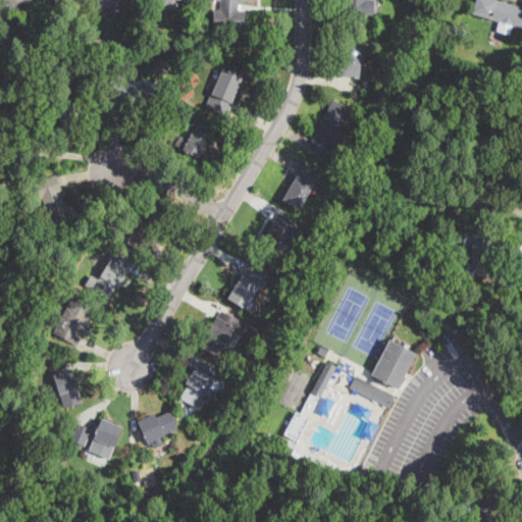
[(253,0),(253,1),(238,1),(238,11),(246,11),(246,30),(213,29),(213,10),(220,10),(220,0),(253,0)]
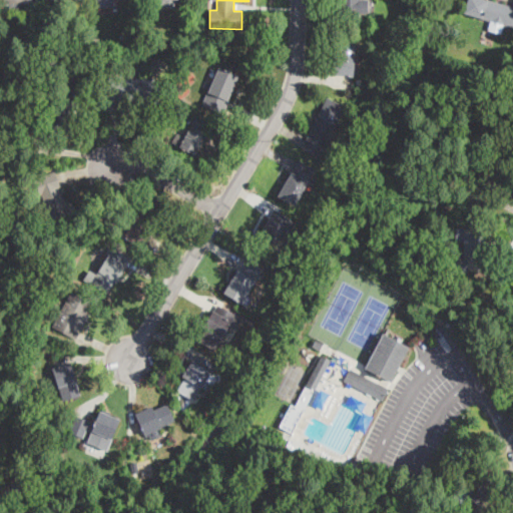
[(360,0),(359,21),(338,19),(339,6),(336,6),(336,0),(360,0)]
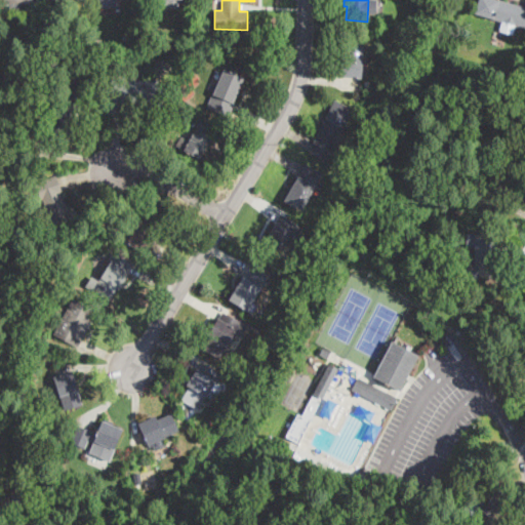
[(524,29),(516,26),(513,36),(499,31),(502,22),(475,14),(479,0),(498,0),(524,7),(524,29)]
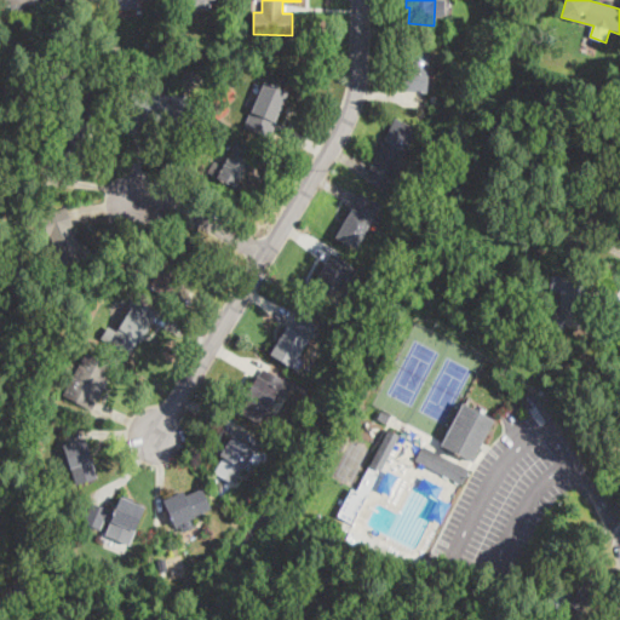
[(70,41),(70,53),(59,52),(59,41),(70,41)]
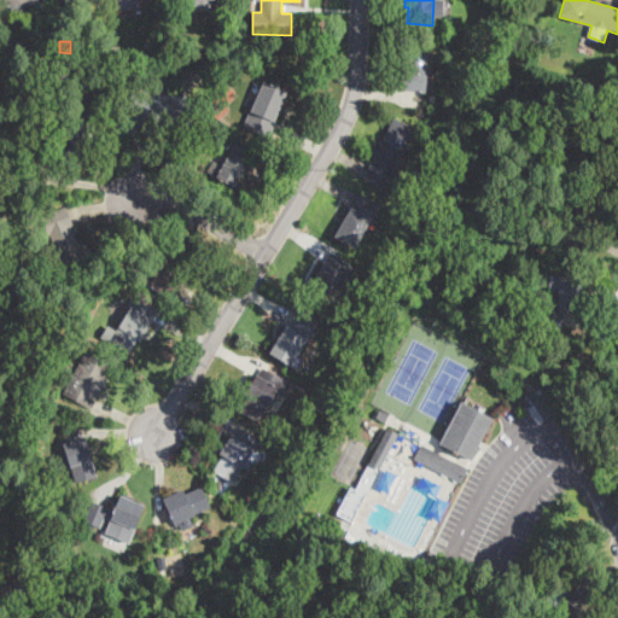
[(121,47),(121,57),(110,57),(111,46),(121,47)]
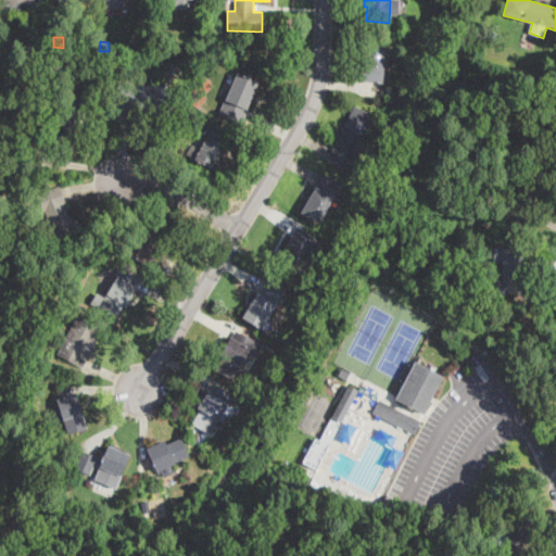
[(141,51),(129,52),(129,43),(141,43),(141,51)]
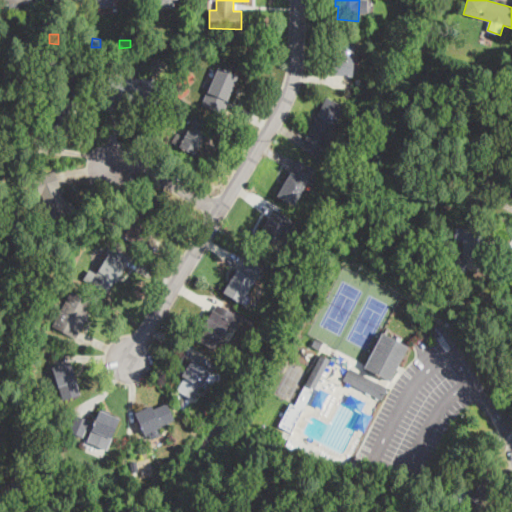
[(352,73),(352,76),(333,75),(335,41),(355,42),(352,73)]
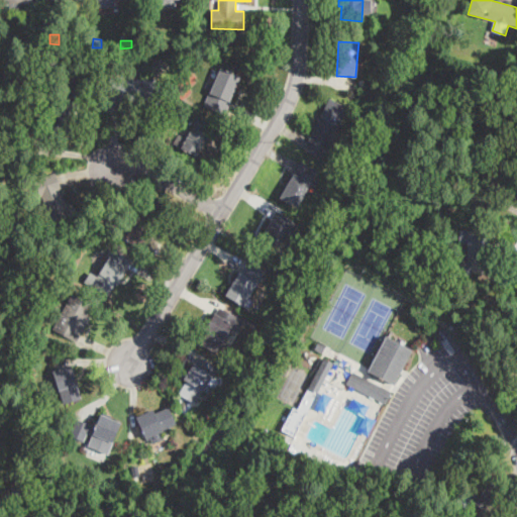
[(204,58),(201,63),(196,60),(199,55),(204,58)]
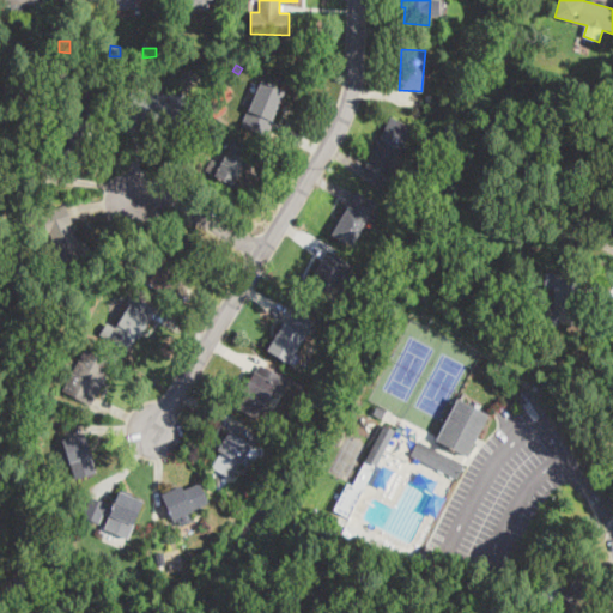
[(268,131),(267,135),(243,126),(260,82),(284,91),(268,131)]
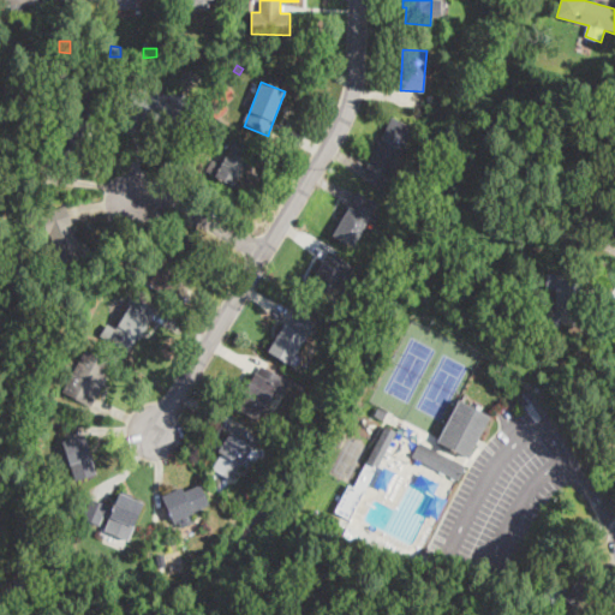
[(224,106),(218,114),(210,109),(215,101),(224,106)]
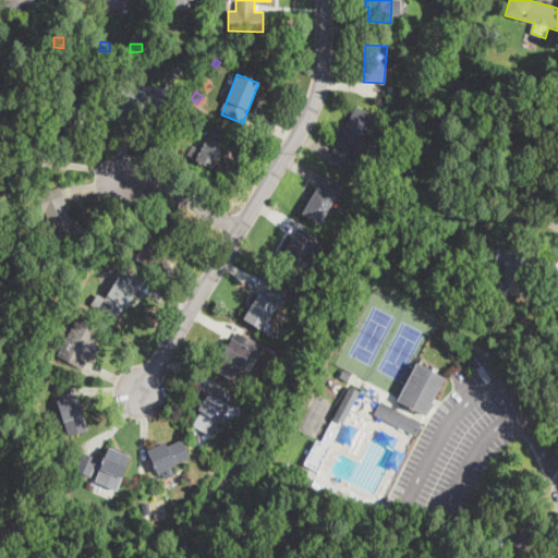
[(11,109),(3,110),(2,101),(10,100),(11,109)]
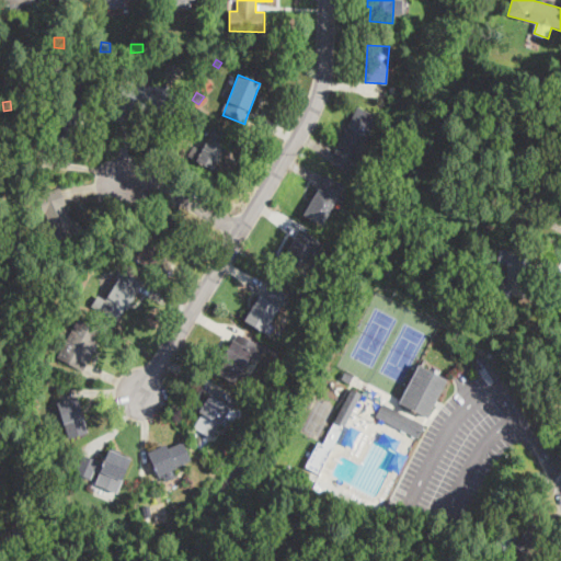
[(362,148),(350,172),(331,162),(348,126),(357,107),(377,117),(362,148)]
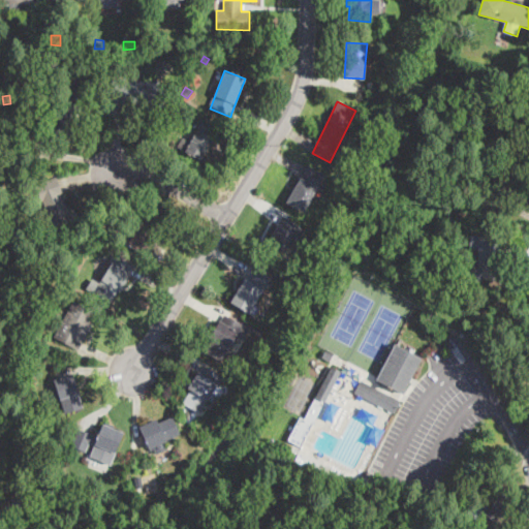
[(213,138),(207,149),(200,160),(178,148),(183,138),(190,142),(201,122),(217,131),(213,138)]
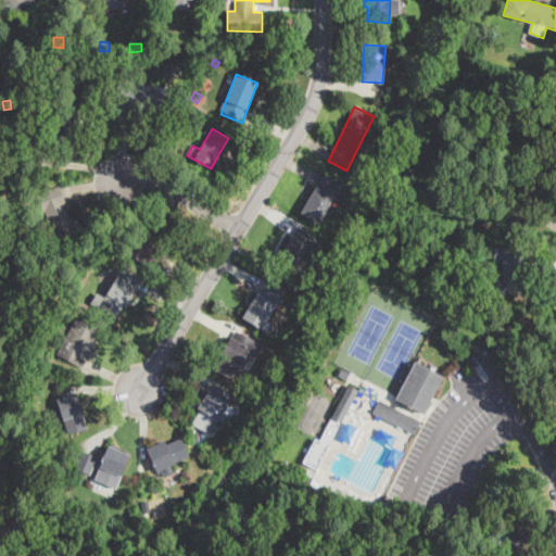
[(329,204),(318,224),(301,213),(324,174),(341,185),(329,204)]
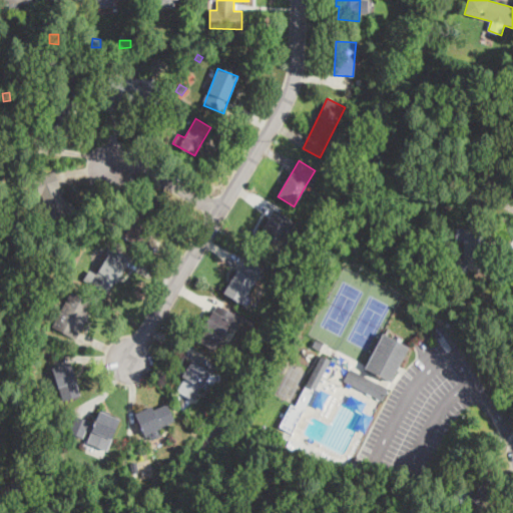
[(60,194),(62,197),(63,200),(65,199),(67,204),(71,202),(77,219),(55,228),(42,195),(40,195),(34,181),(55,173),(60,187),(58,188),(60,194)]
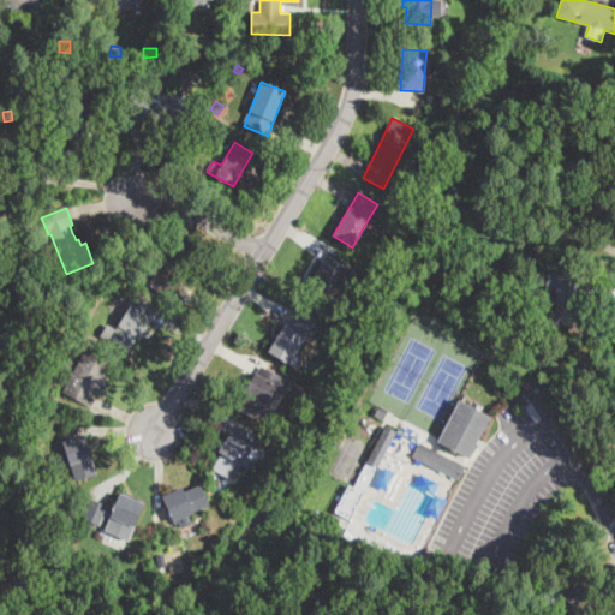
[(198,249),(189,264),(185,262),(178,280),(184,282),(174,298),(150,281),(178,237),(198,249)]
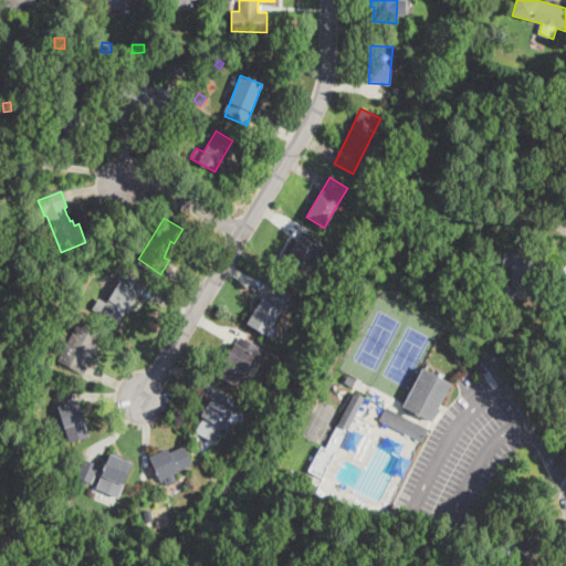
[(307,227),(305,231),(295,227),(297,221),(307,227)]
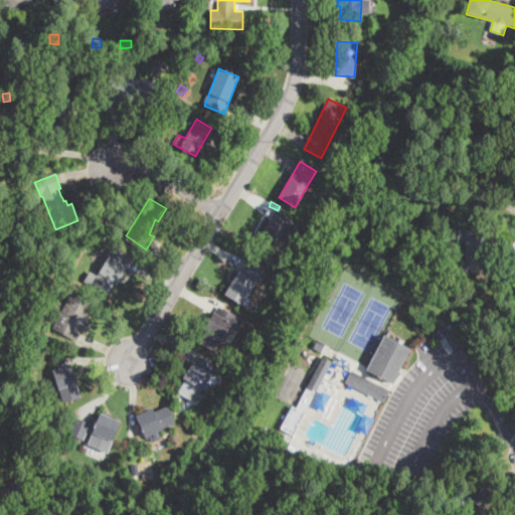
[(295,234),(287,249),(280,244),(271,261),(252,250),(275,211),(297,223),(292,232),(295,234)]
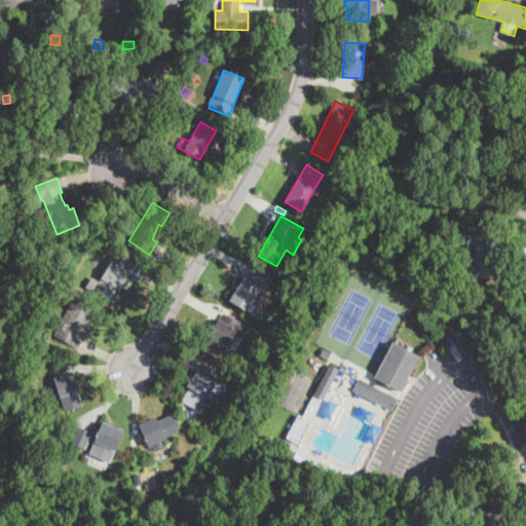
[(128,272),(109,301),(92,290),(116,255),(133,266),(128,272)]
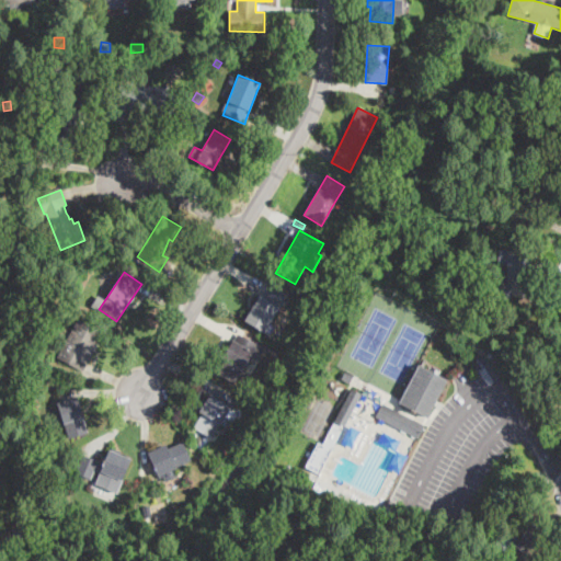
[(274,329),(270,335),(244,320),(252,306),(267,283),(287,295),(270,323),(275,327),(274,329)]
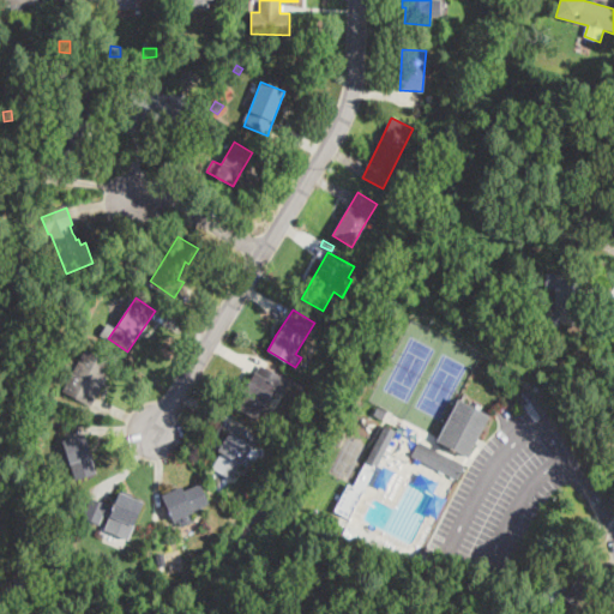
[(95,399),(91,407),(64,392),(86,350),(112,363),(103,378),(106,379),(95,399)]
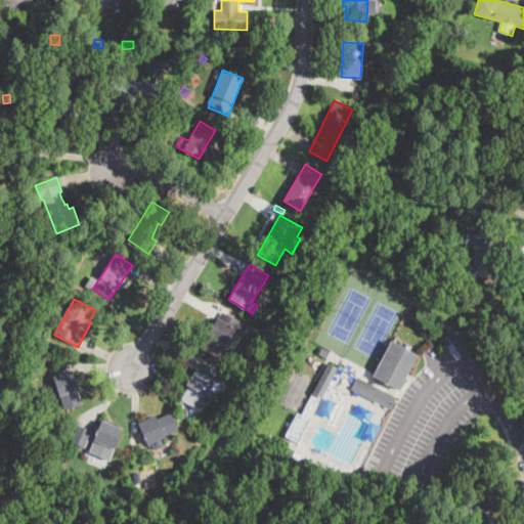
[(247,325),(241,337),(235,334),(224,353),(221,351),(217,357),(202,348),(209,336),(207,335),(222,311),(247,325)]
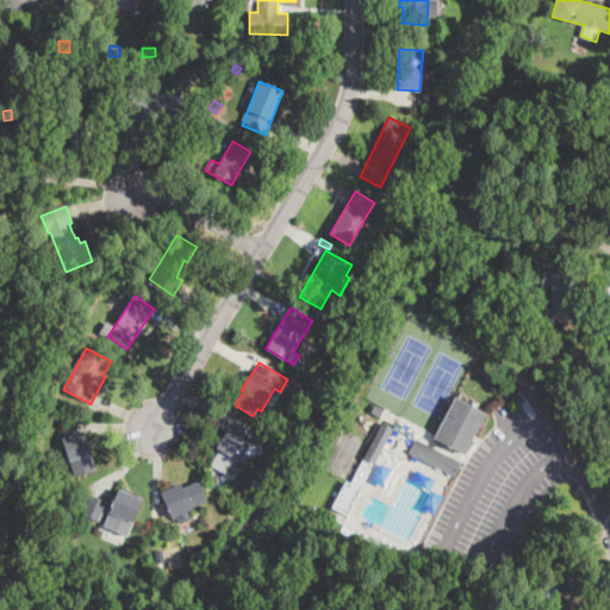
[(311,394),(307,404),(298,400),(302,391),(311,394)]
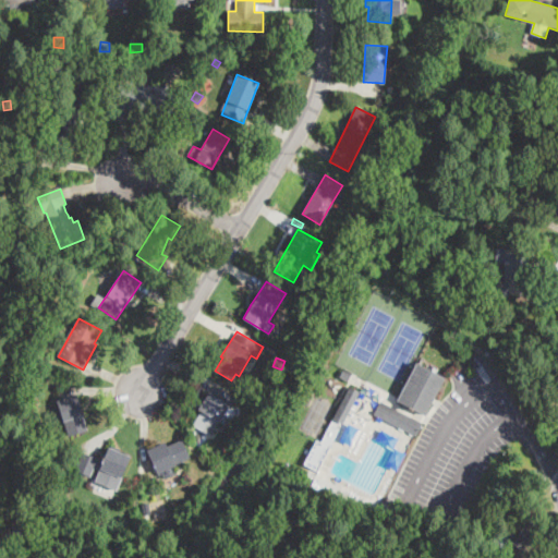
[(425,415),(425,416),(397,401),(416,363),(445,378),(425,415)]
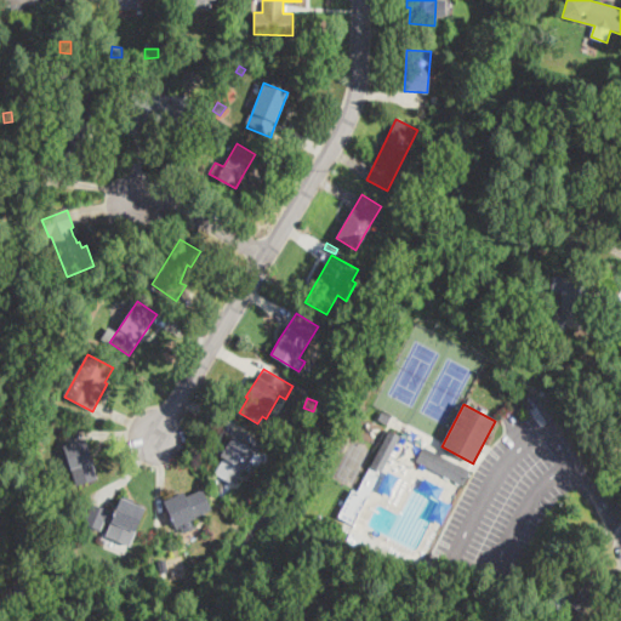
[(391,419),(387,425),(377,420),(381,412),(392,416),(391,419)]
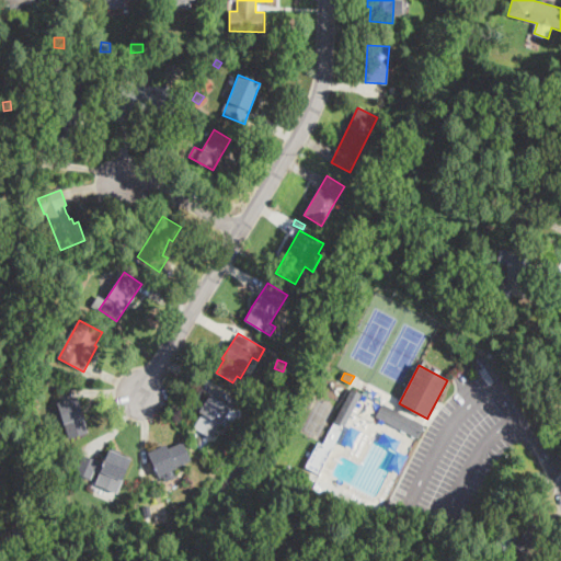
[(238,401),(231,412),(228,410),(210,438),(194,428),(203,414),(199,412),(215,387),(238,401)]
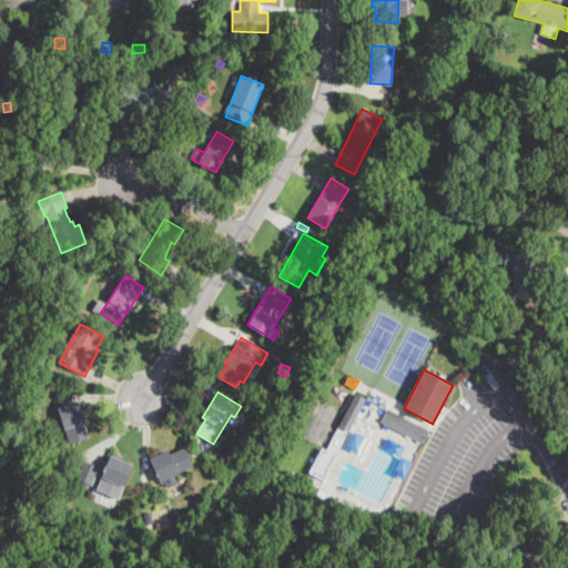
[(358,413),(323,479),(307,472),(322,446),(326,448),(338,426),(355,394),(365,399),(358,413)]
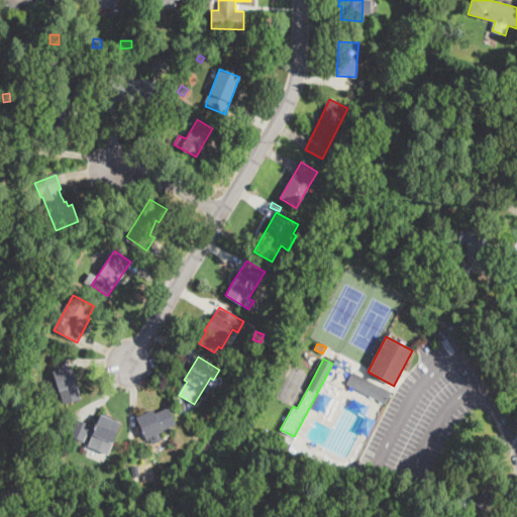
[(76,381),(81,399),(64,405),(58,387),(52,389),(47,378),(49,378),(49,375),(54,374),(53,372),(71,366),(76,381)]
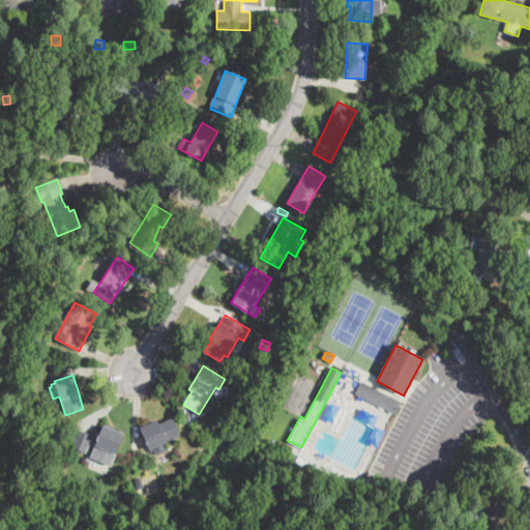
[(402,403),(396,414),(355,394),(361,381),(403,402),(402,403)]
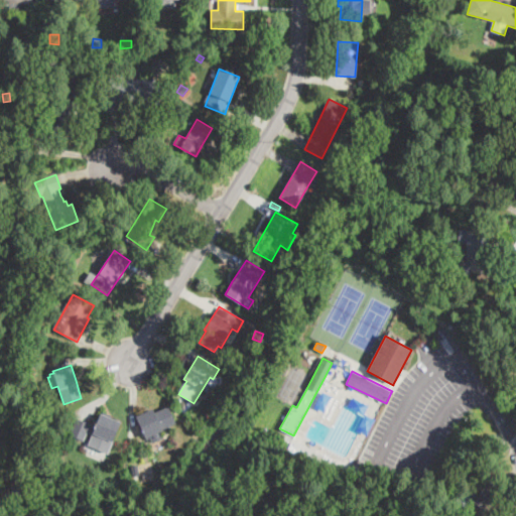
[(168,406),(174,421),(175,423),(160,431),(163,437),(151,443),(148,436),(145,437),(137,418),(136,416),(152,409),(153,412),(168,406)]
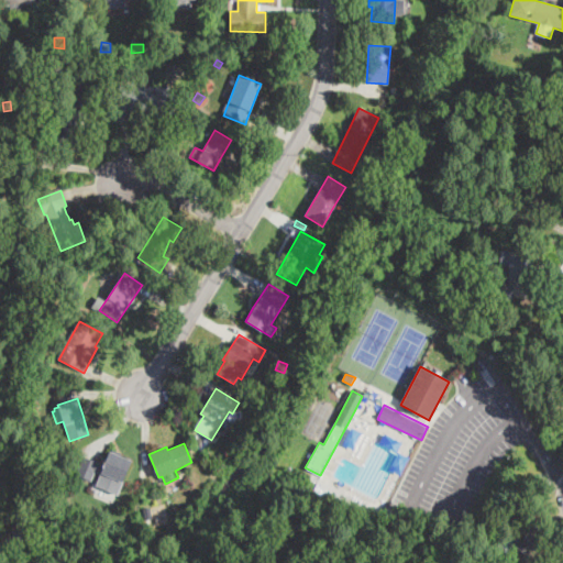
[(131,461),(117,494),(97,485),(101,474),(96,472),(91,482),(76,475),(84,457),(105,465),(110,452),(131,461)]
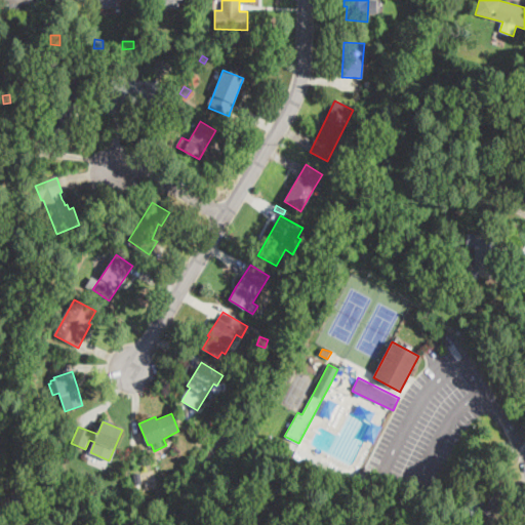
[(306,448),(317,454),(314,460),(301,454),(306,448)]
